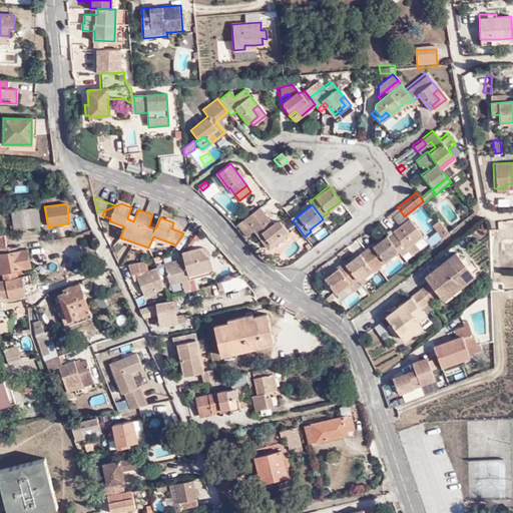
[(247,234),(252,231),(254,229),(268,246),(282,235),(284,237),(290,233),(282,221),(281,220),(280,220),(278,220),(277,221),(275,222),(262,205),(244,219),(238,223),(247,234)]
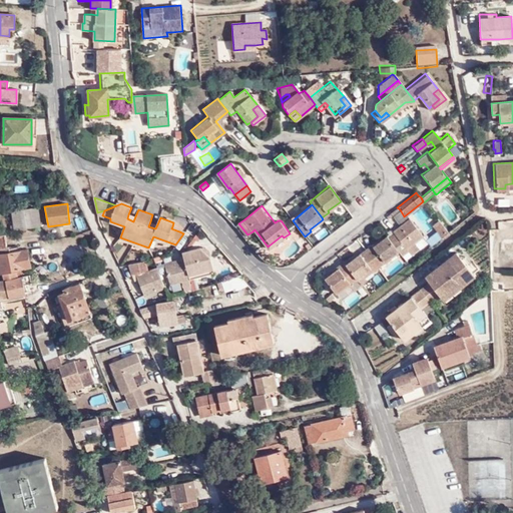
[(35,208),(9,212),(11,230),(37,226),(35,208)]
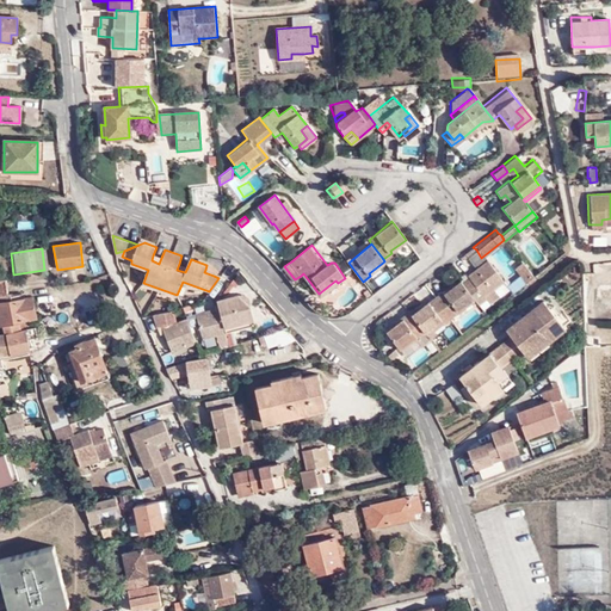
[(469,281),(463,287),(473,300),(475,301),(481,296),(500,282),(485,260),(466,276),(469,281)]
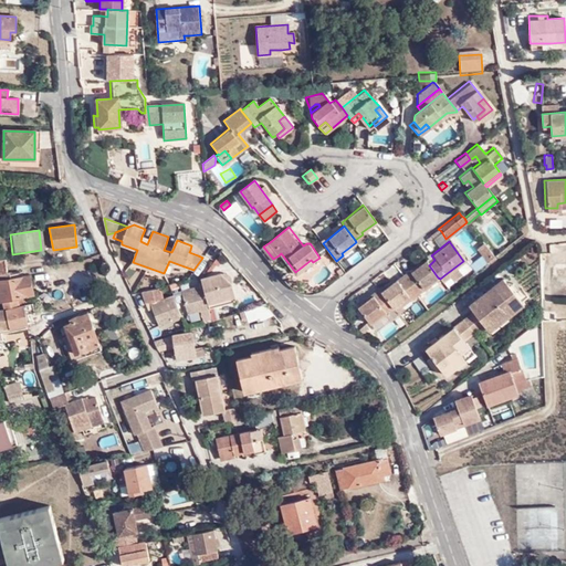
[(485,261),(492,255),(482,242),(474,247),(485,261)]
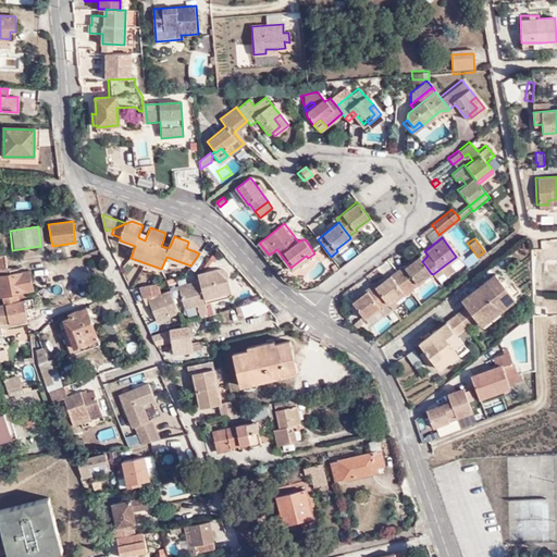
[(7,294),(8,302),(19,301),(17,292),(35,289),(33,271),(27,272),(12,274),(11,270),(10,256),(0,257),(0,279),(2,295),(7,294)]
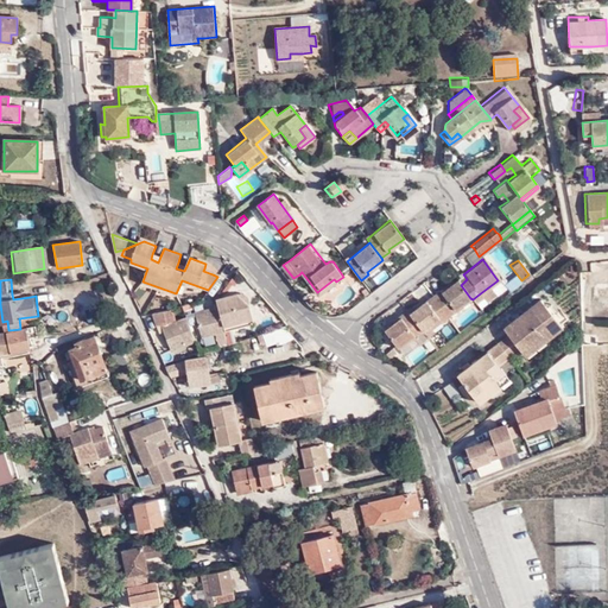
[(320,296),(336,282),(334,279),(317,292),(320,296)]
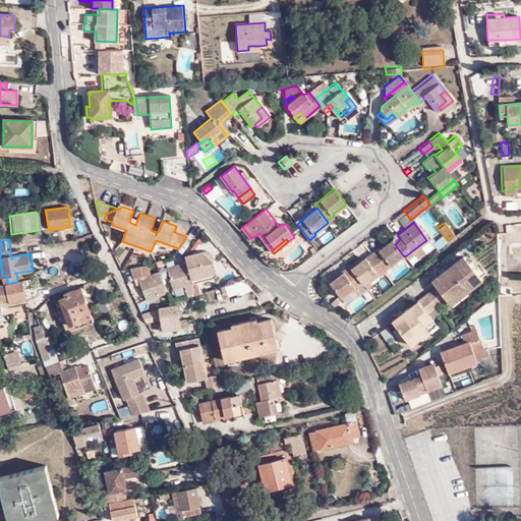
[(390,266),(403,255),(395,244),(391,239),(380,248),(378,246),(370,252),(385,271),(391,267),(390,266)]
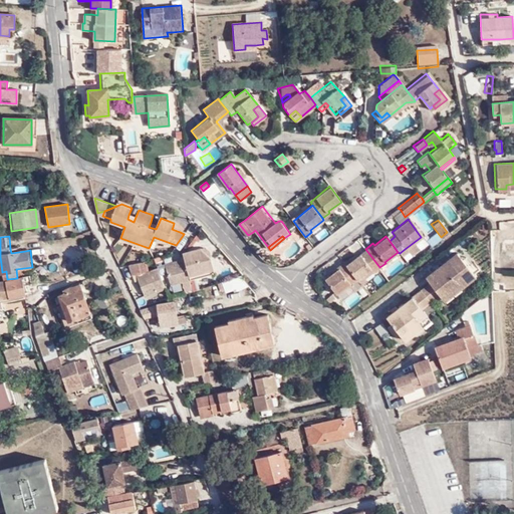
[(426,242),(421,237),(405,249),(410,254),(426,242)]
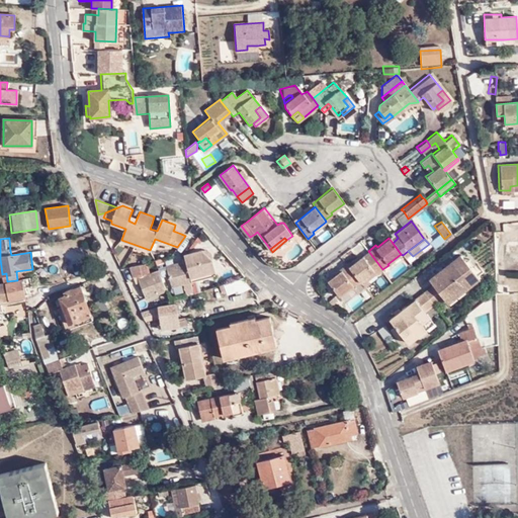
[(167,268),(173,287),(184,284),(186,293),(194,291),(192,281),(217,275),(212,260),(204,261),(201,250),(184,255),(187,262),(167,268)]
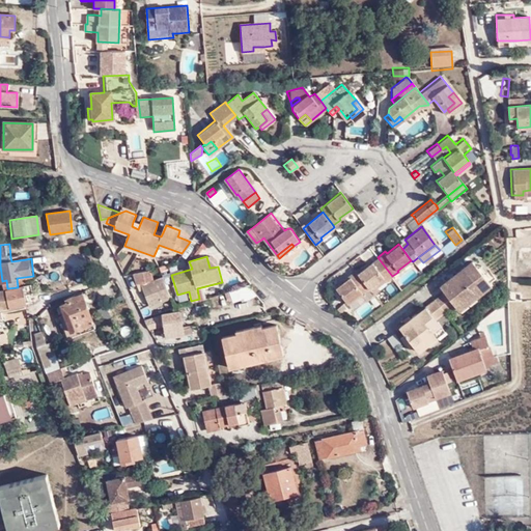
[(218,267),(206,256),(210,268),(218,267)]
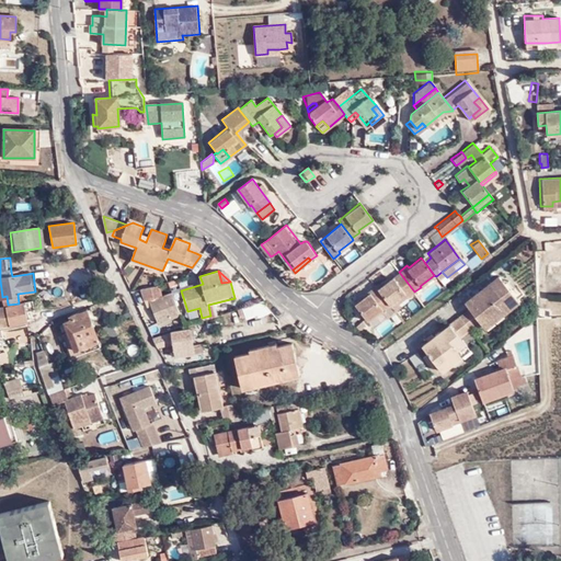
[(377,288),(390,306),(396,312),(400,308),(398,305),(414,292),(399,272),(377,288)]
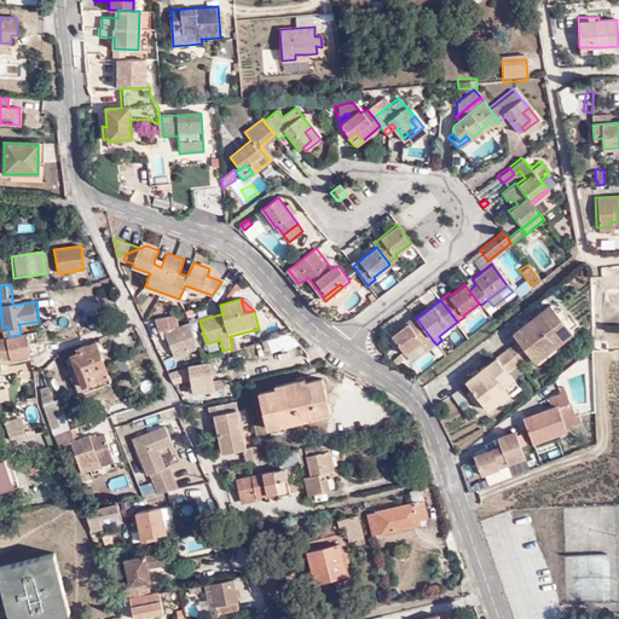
[(519,341),(510,350),(521,365),(550,341),(556,348),(574,333),(551,306),(515,336),(519,341)]
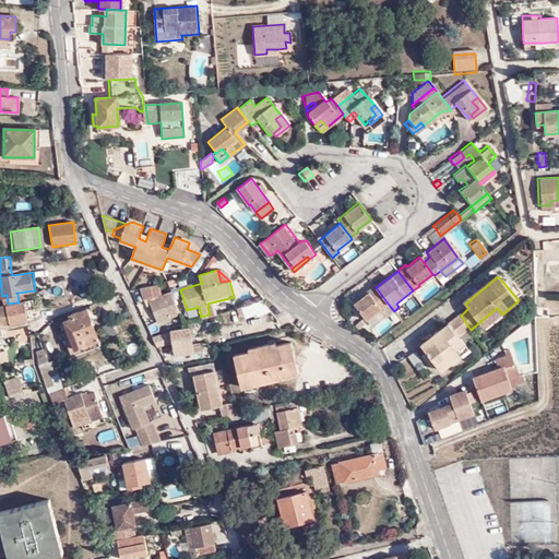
[(436,282),(423,288),(426,296),(440,289),(436,282)]
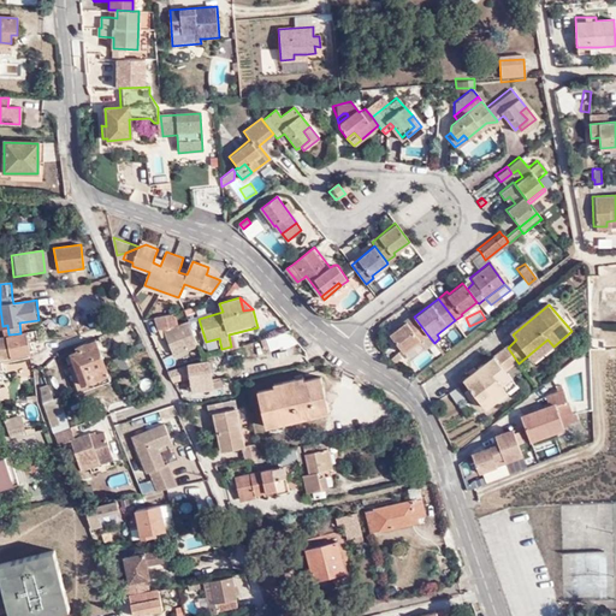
[(177,324),(173,313),(155,318),(160,330),(177,324)]
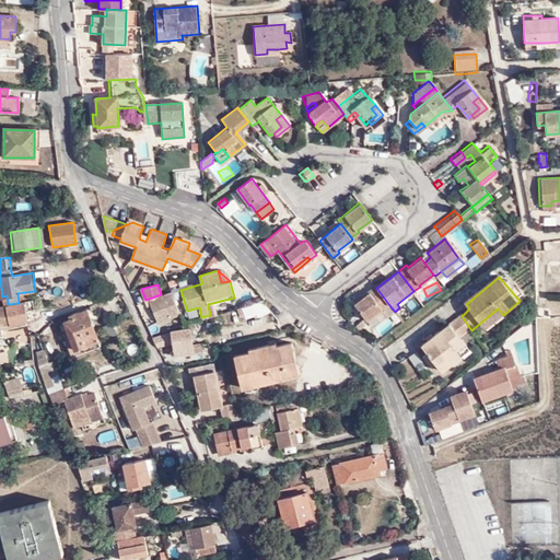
[(376,288),(354,305),(364,319),(371,315),(380,308),(382,312),(381,313),(385,318),(395,312),(389,305),(376,288)]
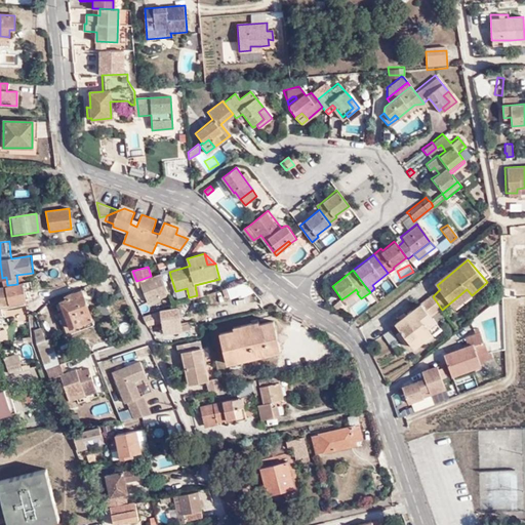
[(169,294),(161,274),(140,282),(149,301),(169,294)]
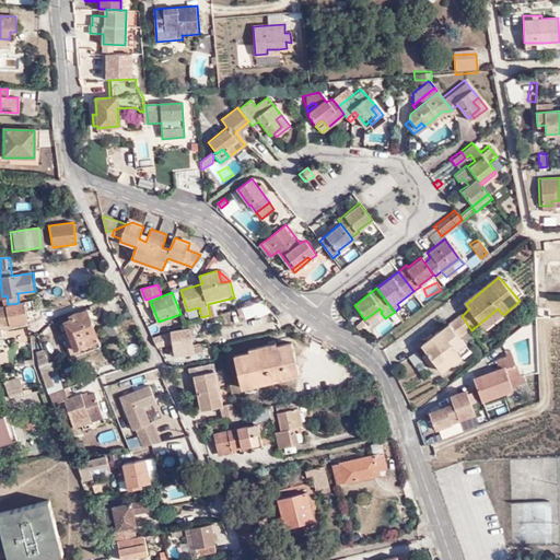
[(33,300),(19,303),(8,304),(11,324),(36,318),(33,300)]
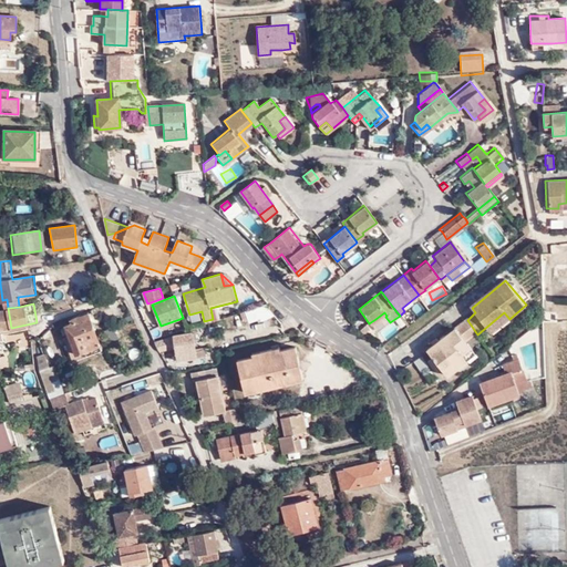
[(0,330),(11,328),(8,308),(0,309),(0,330)]
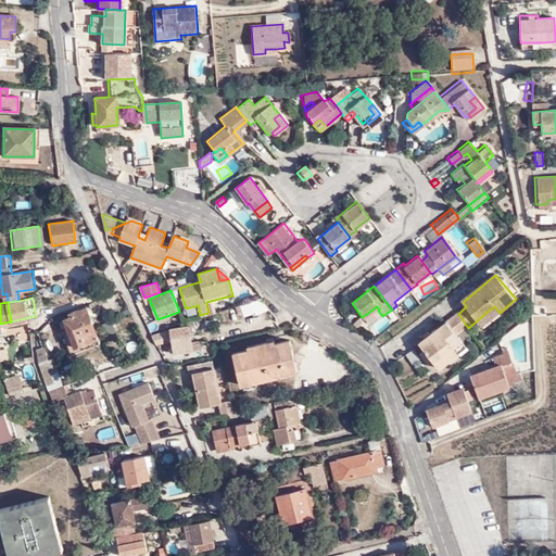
[(89,311),(87,305),(67,312),(70,318),(64,320),(75,348),(98,338),(88,314),(87,312),(89,311)]
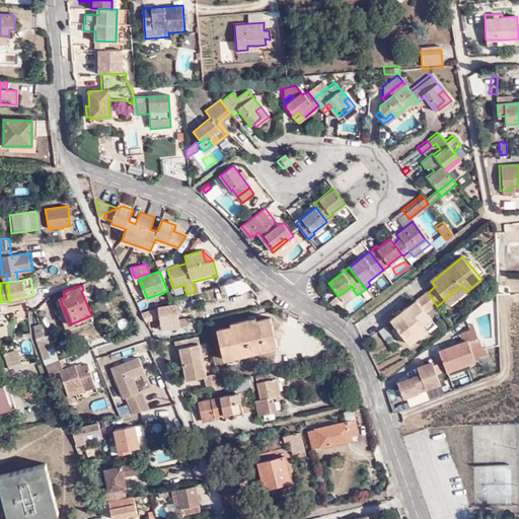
[(353,290),(354,289),(352,286),(344,292),(346,295),(353,290)]
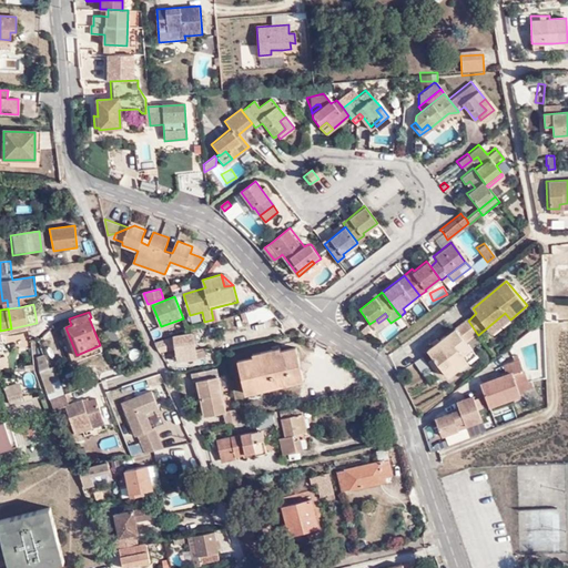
[(478,335),(468,321),(429,353),(452,379),(463,371),(457,364),(473,351),(467,344),(478,335)]
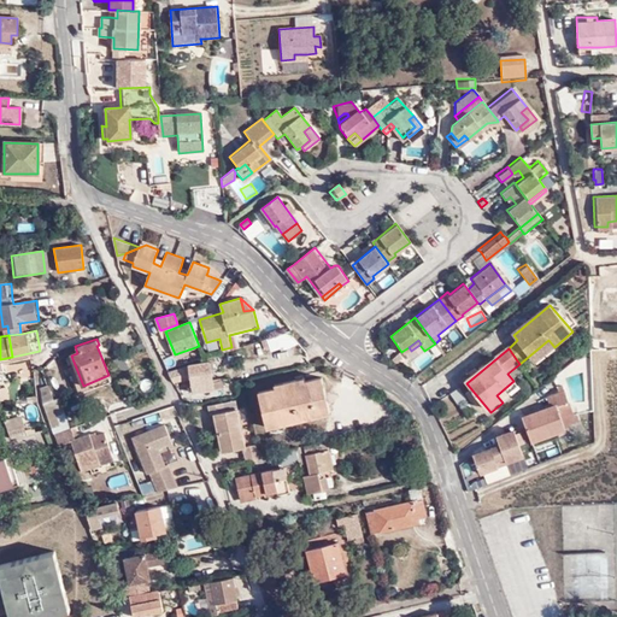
[(31,359),(18,358),(17,371),(30,372),(31,359)]
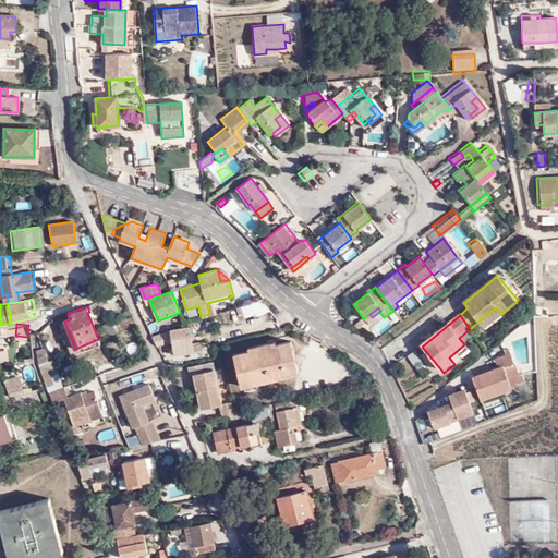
[(193,352),(202,352),(201,342),(191,343),(189,327),(168,330),(153,337),(156,346),(172,341),(172,346),(174,346),(183,344),(184,353),(193,352)]
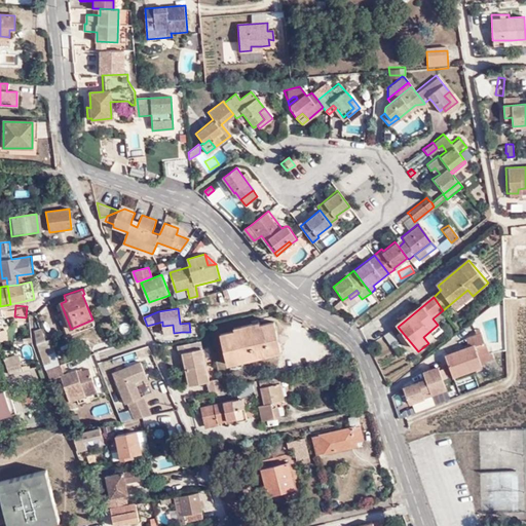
[(269,350),(269,353),(280,351),(273,322),(260,325),(259,322),(234,328),(234,332),(221,335),(228,364),(238,362),(238,359),(269,350)]
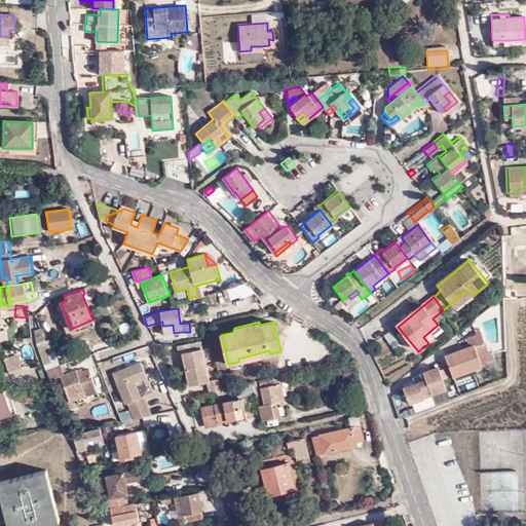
[(165,334),(174,333),(173,325),(164,326),(165,334)]
